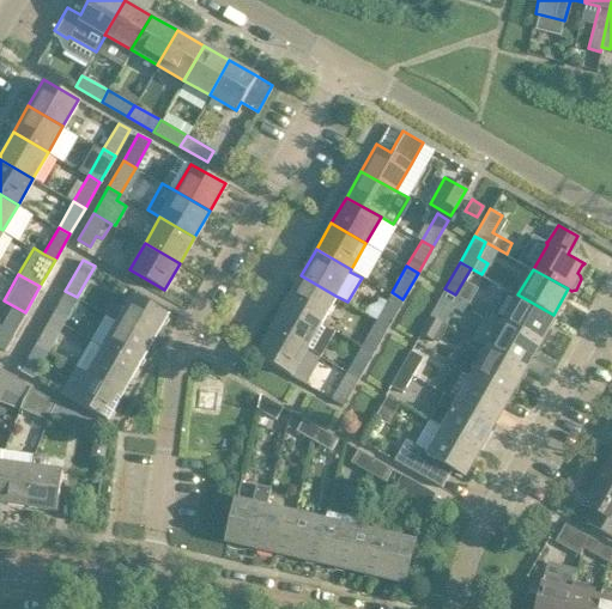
[(301,275),(286,302),(321,322),(335,296),(301,275)]
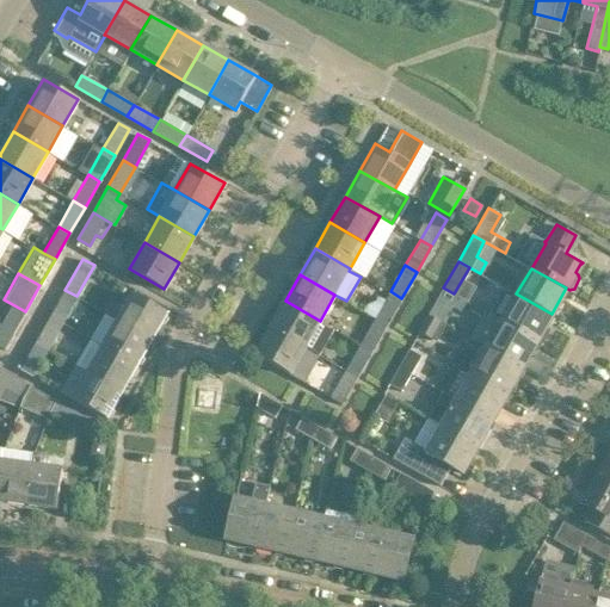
[(499,319),(536,340),(541,342),(548,329),(544,327),(552,314),(516,293),(501,286),(487,313),(499,319)]
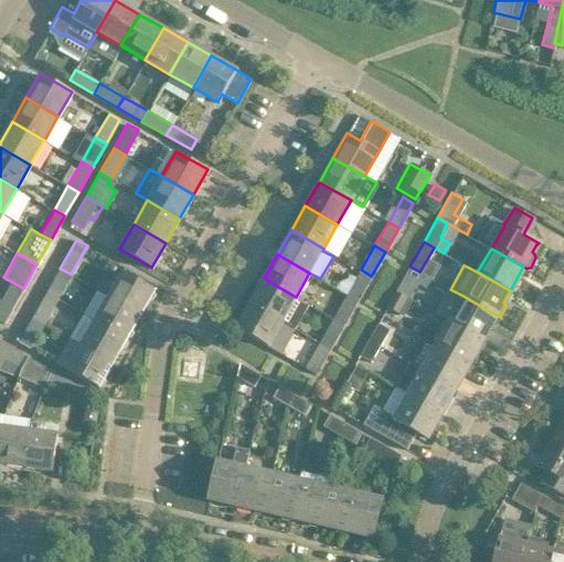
[(60,268),(46,292),(56,298),(71,274),(60,268)]
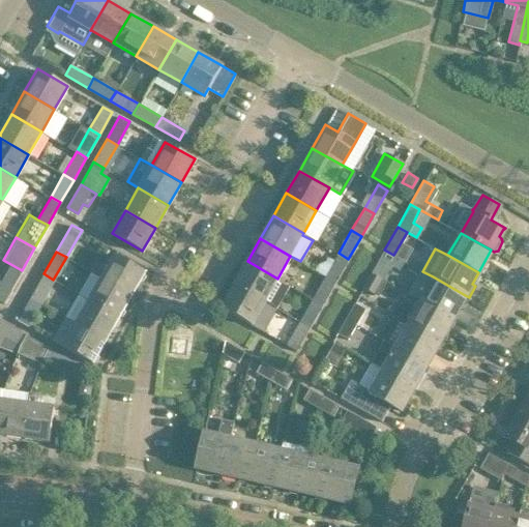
[(339,253),(325,275),(335,282),(348,259),(339,253)]
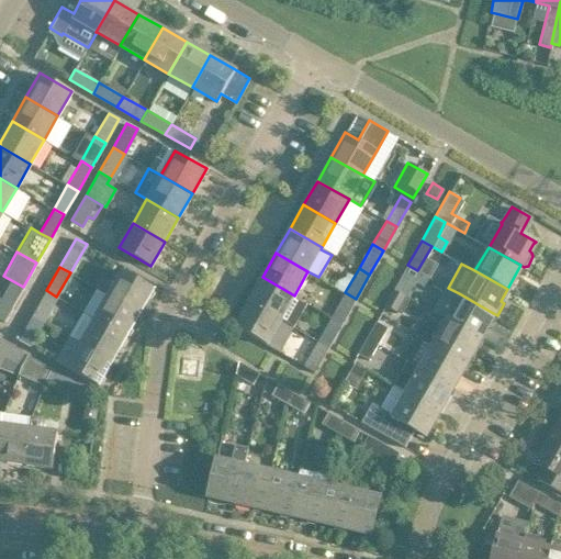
[(122,269),(108,293),(139,312),(153,288),(122,269)]
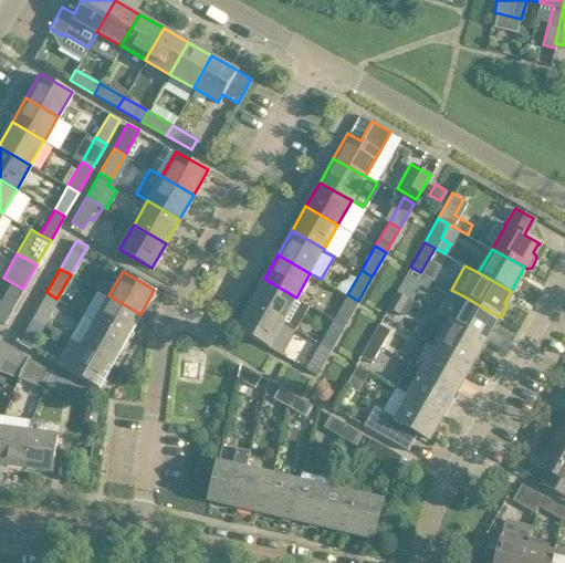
[(406,274),(397,291),(408,298),(419,303),(420,303),(408,296),(417,281),(406,274)]
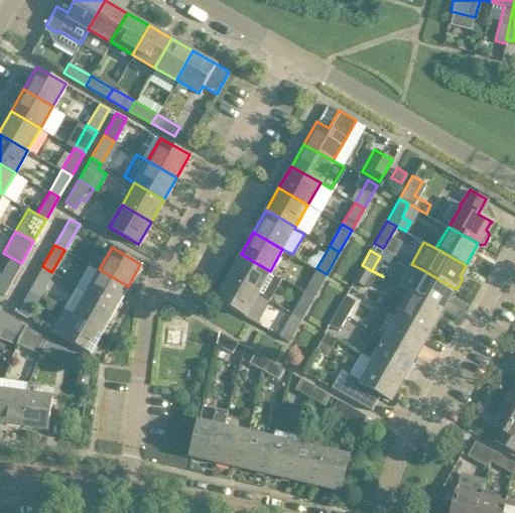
[(21,263),(3,253),(2,254),(11,258),(0,276),(0,292),(3,294),(21,263)]
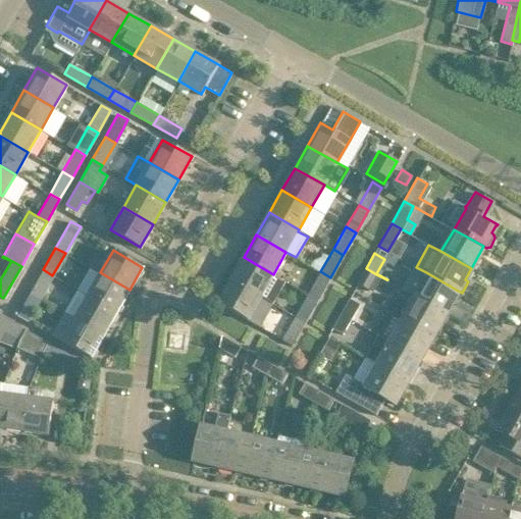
[(244,257),(230,279),(260,297),(271,303),(284,280),(273,274),(244,257)]
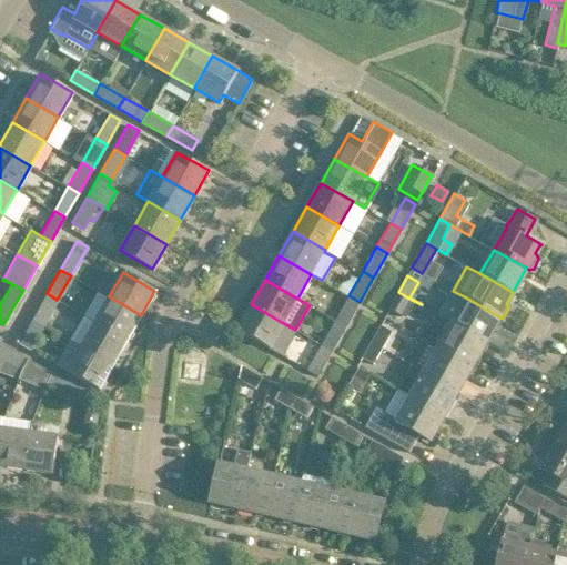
[(409,299),(398,292),(388,308),(401,314),(409,299)]
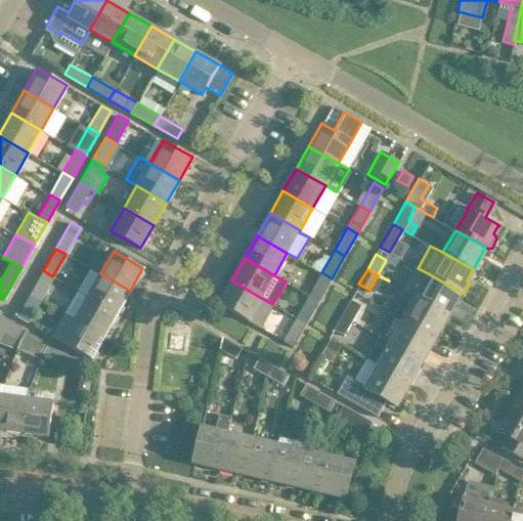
[(43,270),(30,293),(40,299),(52,276),(43,270)]
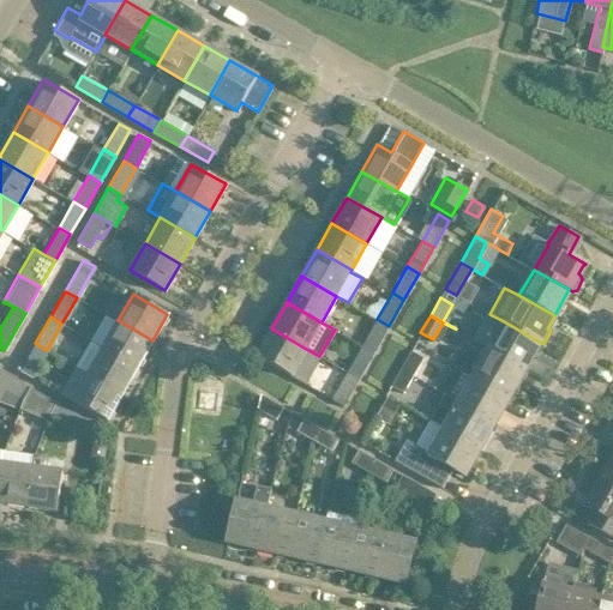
[(377,319),(362,345),(373,351),(389,326),(377,319)]
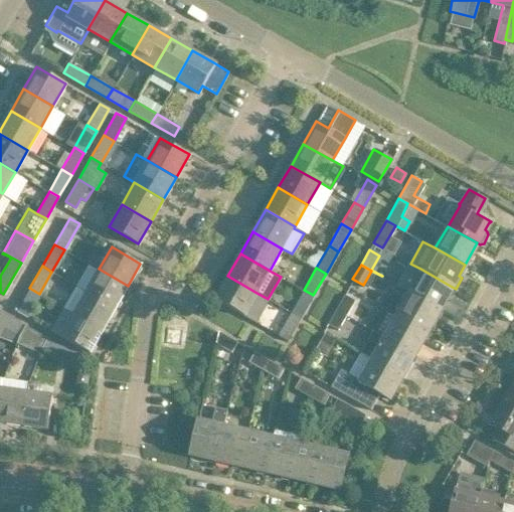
[(99,269),(86,291),(115,308),(128,286),(99,269)]
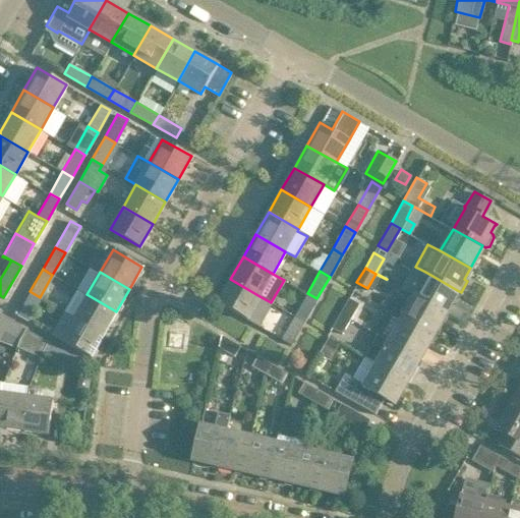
[(412,294),(445,312),(457,290),(425,272),(412,294)]
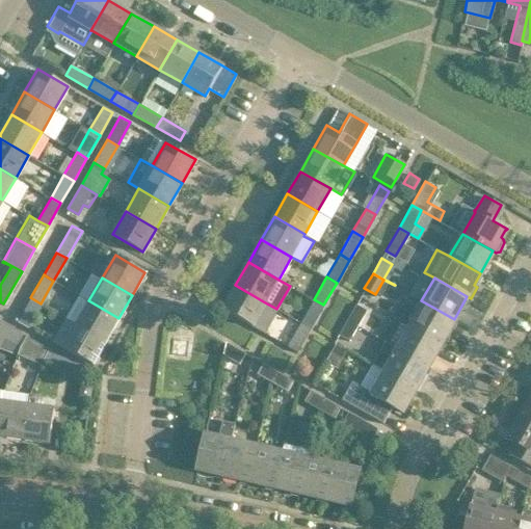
[(265,302),(235,285),(221,308),(251,325),(265,302)]
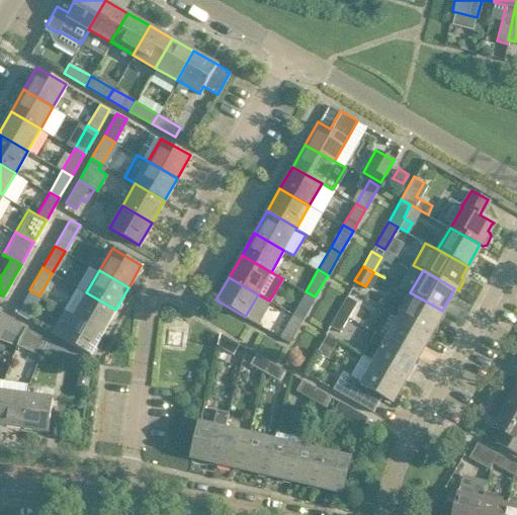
[(405,289),(401,287),(388,310),(399,317),(429,333),(442,311),(410,292),(405,289)]
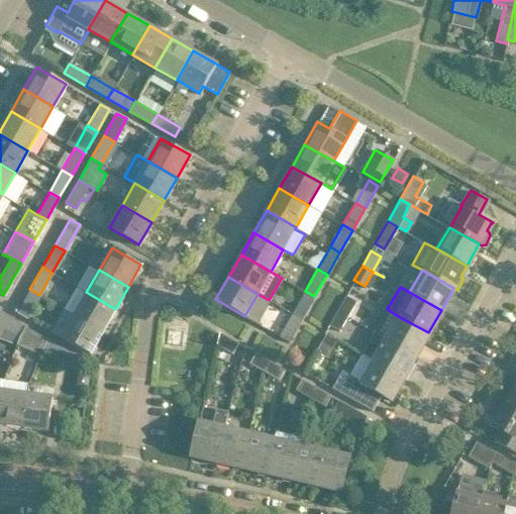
[(39,295),(29,289),(16,311),(26,317),(39,295)]
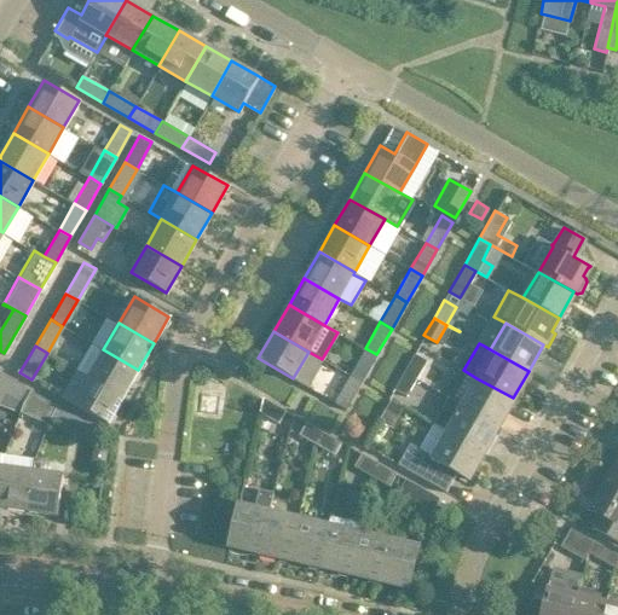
[(365,348),(350,375),(362,381),(376,354),(365,348)]
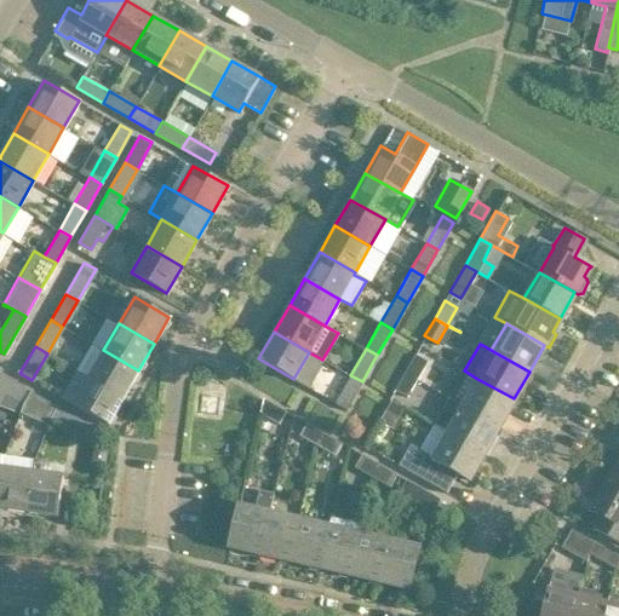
[(103,350),(89,376),(122,397),(138,370),(103,350)]
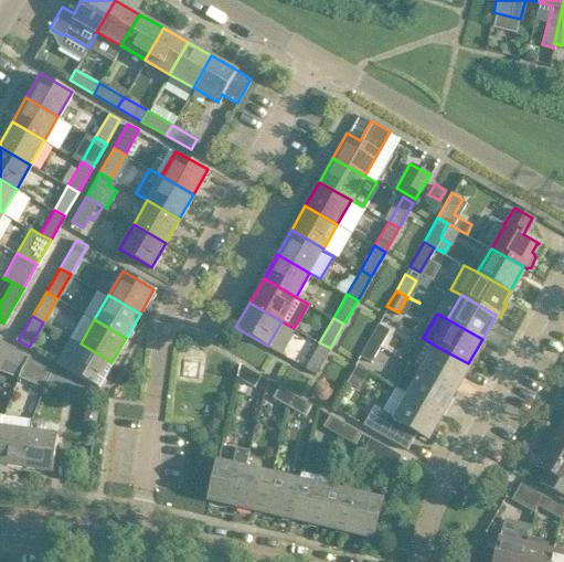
[(378,322),(369,339),(380,345),(389,329),(378,322)]
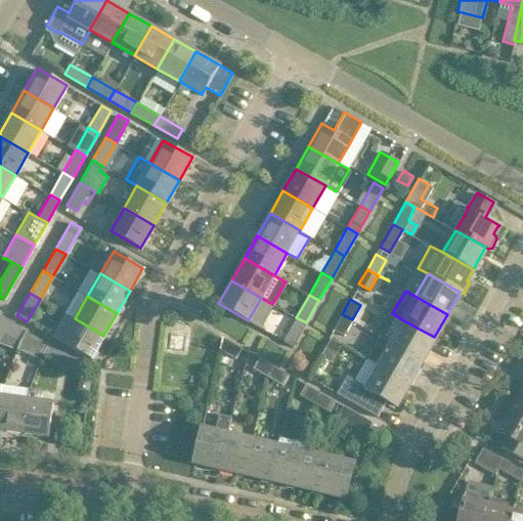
[(352,319),(342,314),(334,329),(344,335),(352,319)]
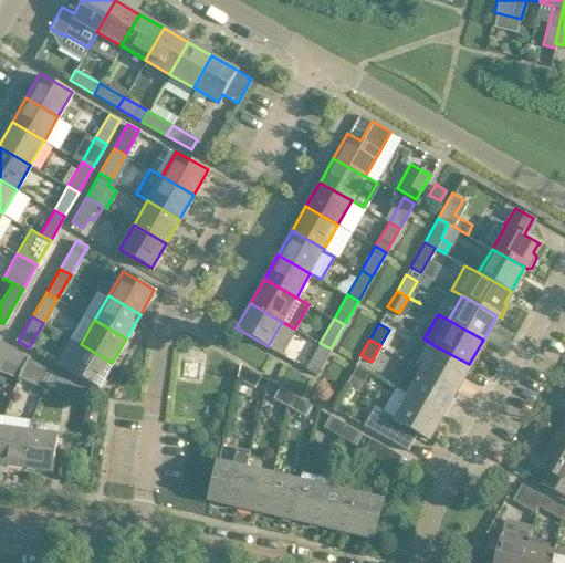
[(21,366),(27,356),(3,343),(0,347),(0,355),(6,358),(6,361),(0,358),(0,368),(16,376),(21,367),(21,366)]
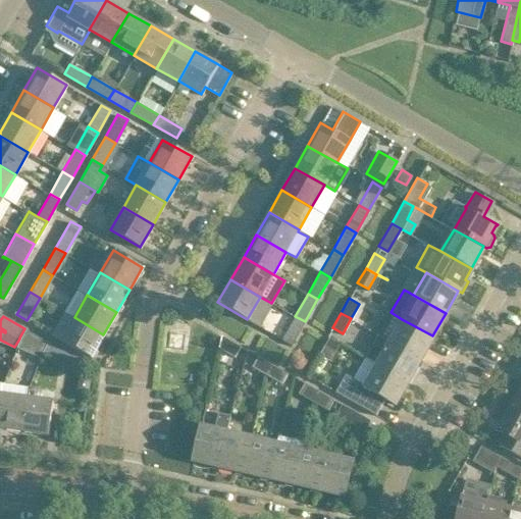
[(305,321),(295,316),(281,339),(292,345),(305,321)]
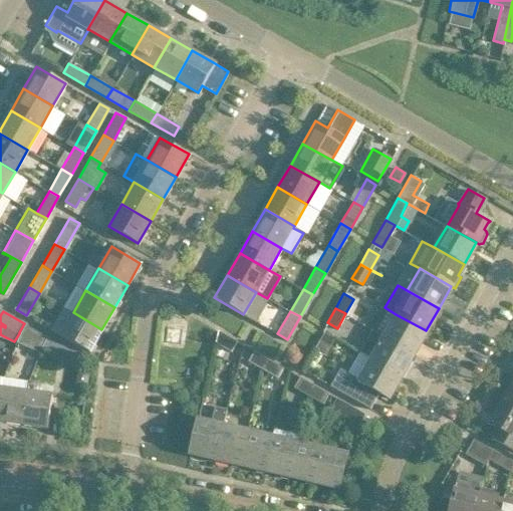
[(101,329),(73,312),(60,334),(89,351),(101,329)]
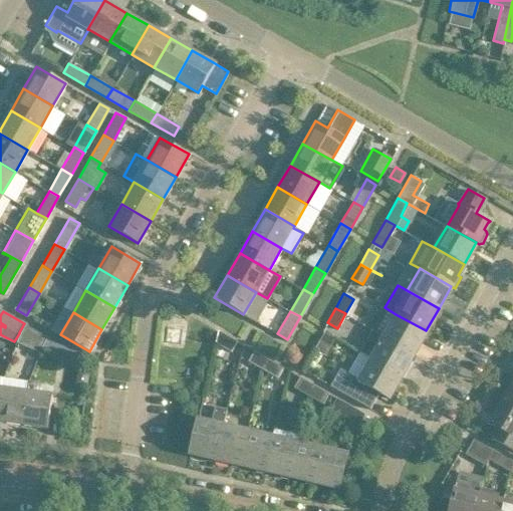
[(396,314),(383,335),(414,352),(426,330),(396,314)]
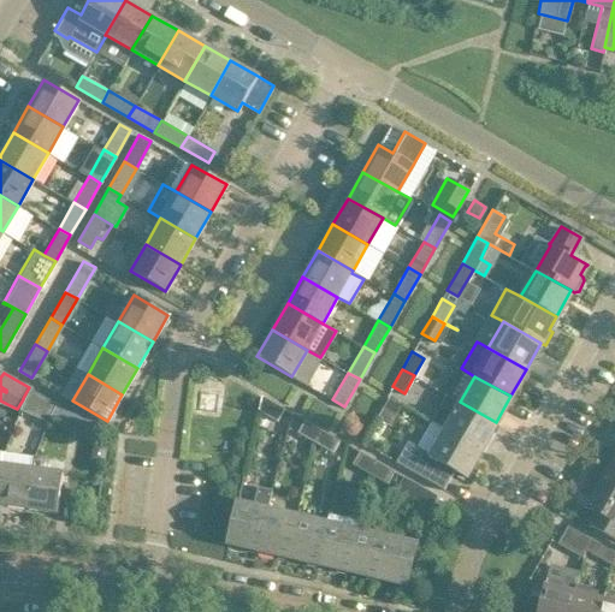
[(51,414),(57,403),(29,387),(23,398),(23,399),(17,409),(46,421),(49,415),(51,414)]
